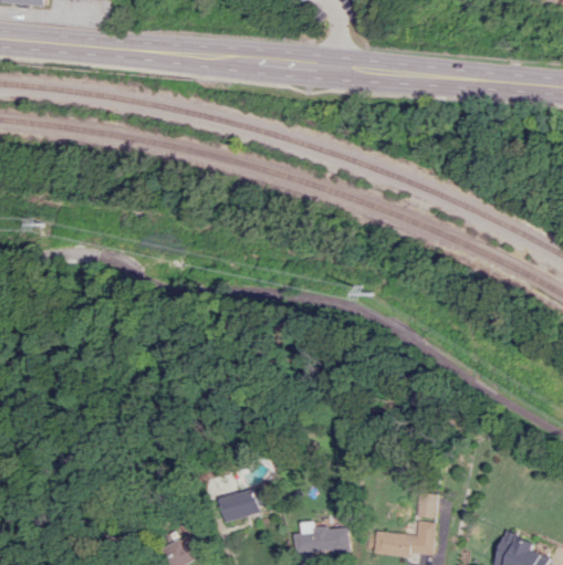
[(268,503),(263,487),(218,498),(225,522),(260,513),(259,505),(268,503)]
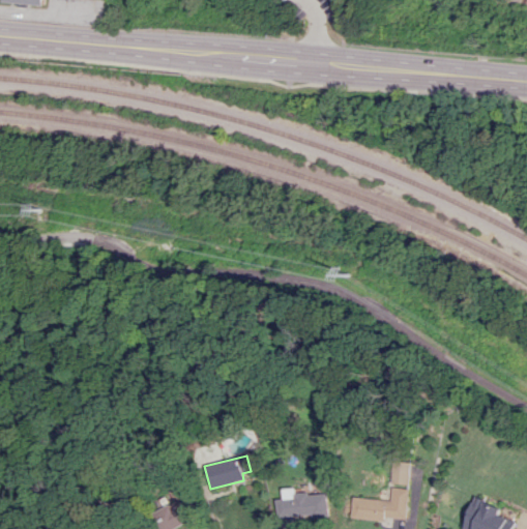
[(389,483),(407,485),(408,462),(390,461),(389,483)]
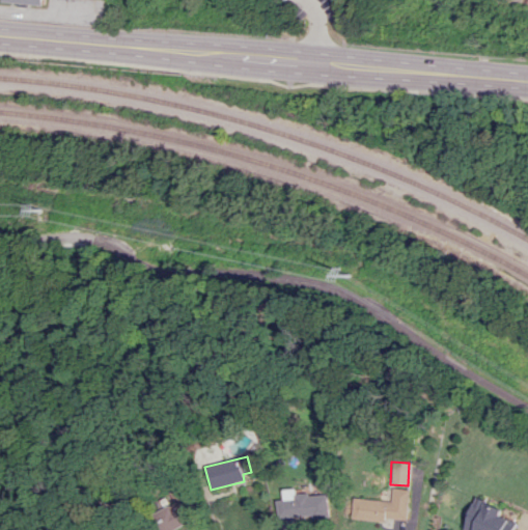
[(326,494),(295,495),(294,489),(281,490),(281,500),(275,500),(276,519),(326,517),(326,494)]
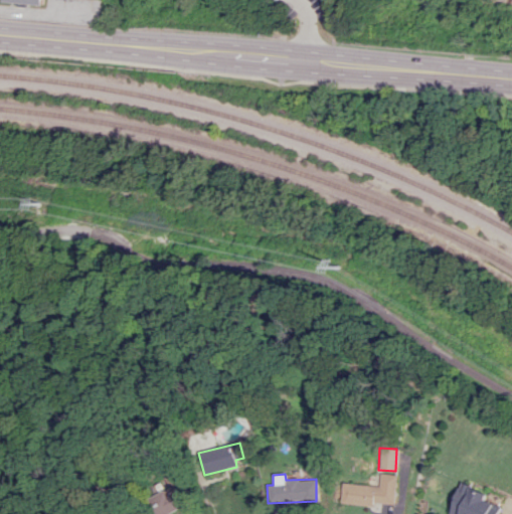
[(377,486),(340,483),(338,503),(371,506),(371,503),(392,505),(394,475),(378,474),(377,486)]
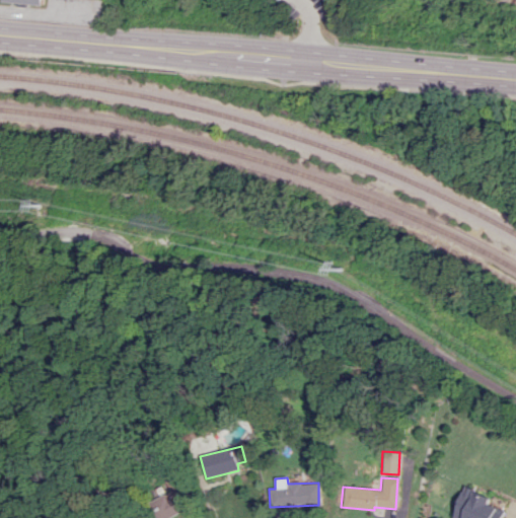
[(164,517),(190,502),(177,484),(145,506),(152,517),(164,517)]
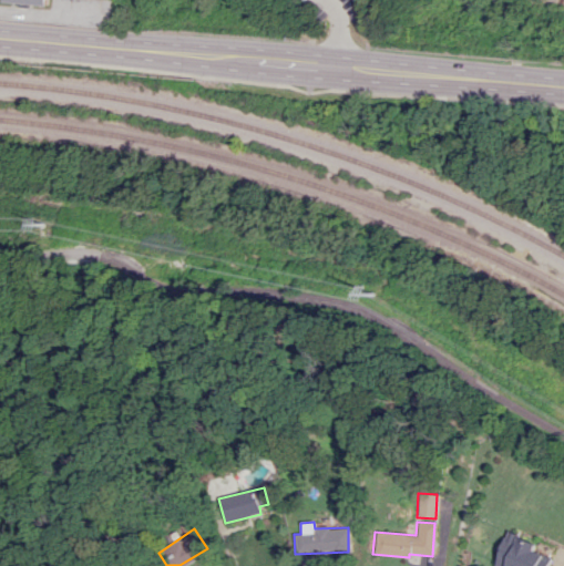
[(546,565),(550,558),(532,551),(535,544),(506,532),(492,564),(495,565),(546,565)]
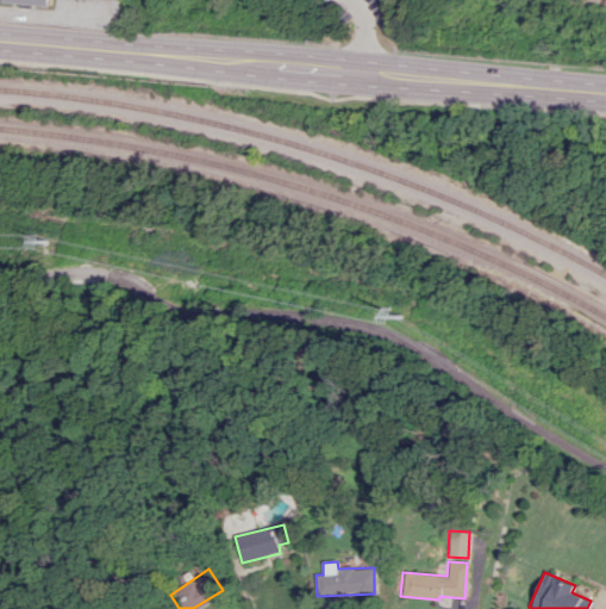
All buildings are outlined.
